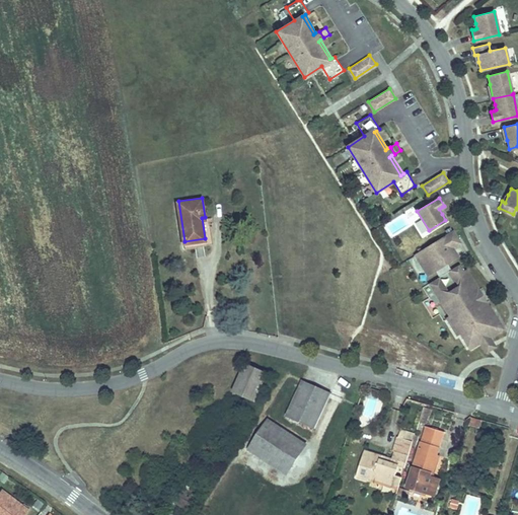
[(454,259),(446,245),(457,239),(452,231),(419,252),(432,273),(454,259)]
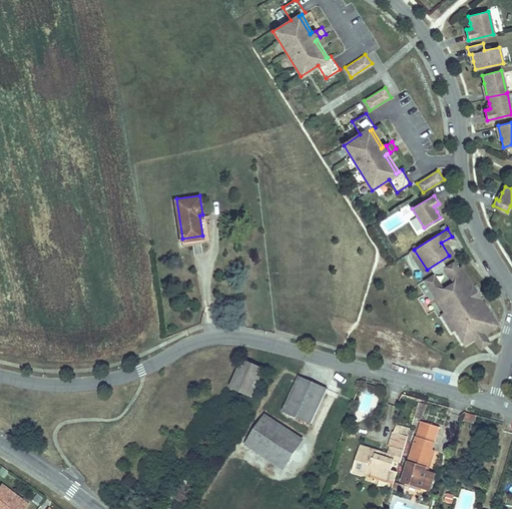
[(447,244),(454,239),(452,236),(441,242),(449,256),(452,253),(447,244)]
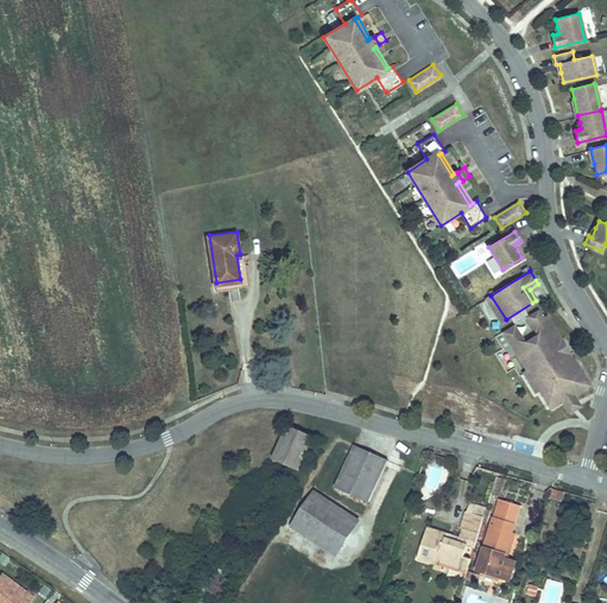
[(506,319),(491,296),(486,298),(501,322),(506,319)]
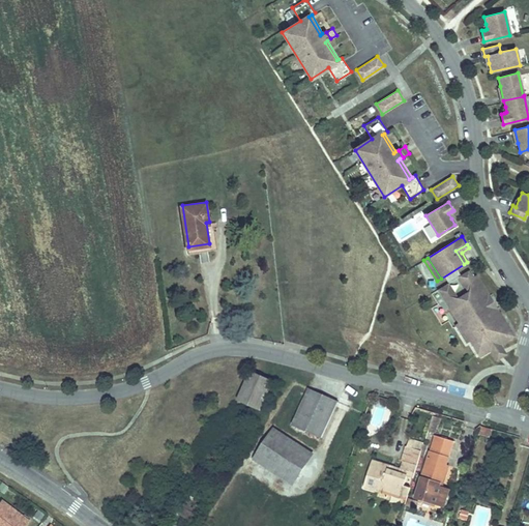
[(505,320),(501,313),(496,316),(493,311),(486,298),(489,296),(476,275),(472,278),(468,270),(459,276),(469,292),(457,299),(460,304),(451,310),(460,323),(457,325),(467,342),(470,340),(478,352),(493,343),(495,346),(500,344),(515,334),(507,324),(503,326),(501,323),(505,320)]
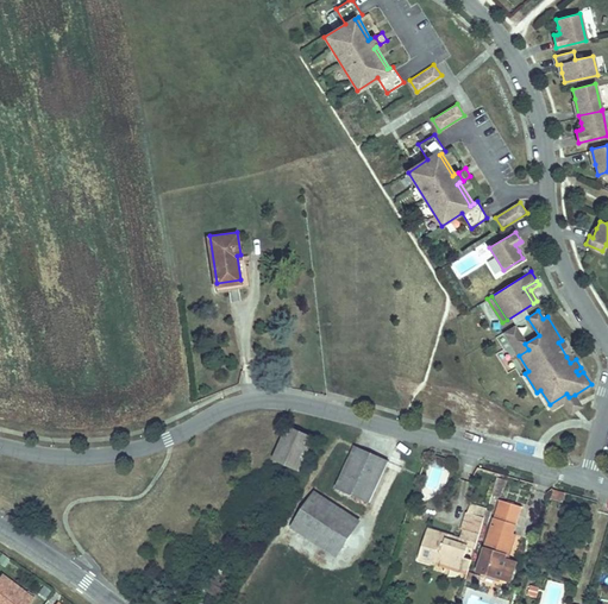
[(525,344),(514,326),(503,332),(519,356),(528,350),(525,344)]
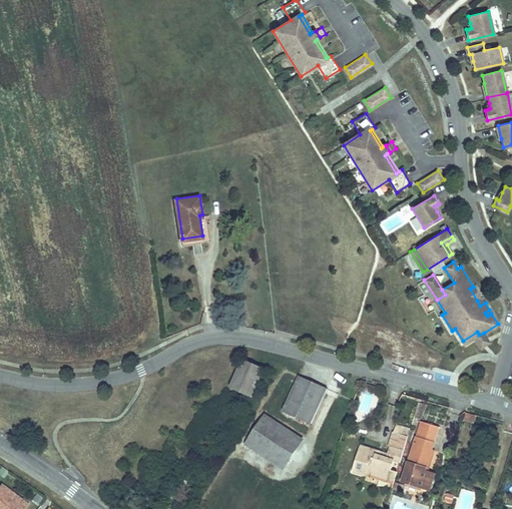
[(480,299),(473,287),(470,289),(477,301),(480,299)]
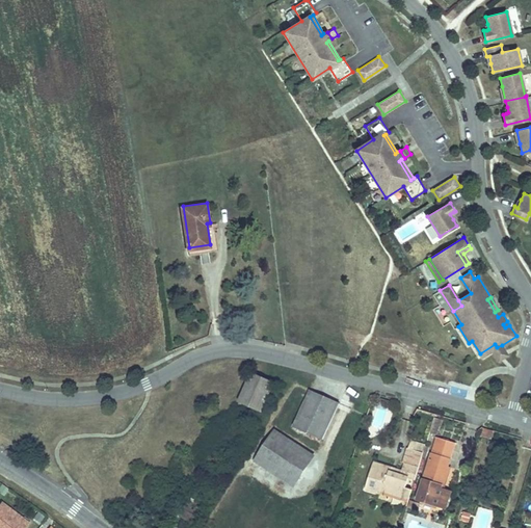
[(508,354),(502,345),(497,347),(495,344),(480,353),(482,358),(493,351),(499,361),(508,354)]
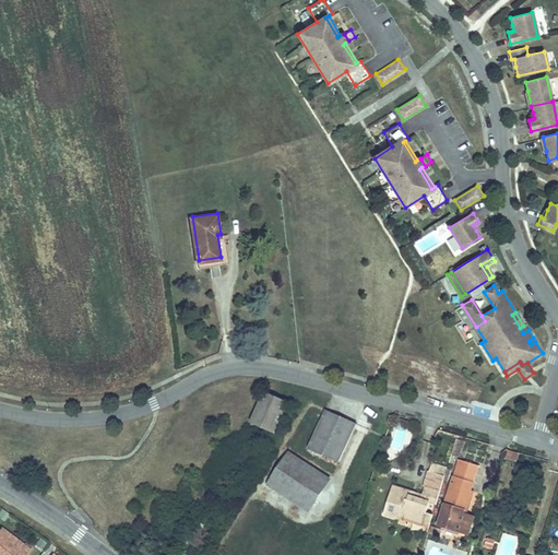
[(263,385),(249,416),(273,428),(287,396),(263,385)]
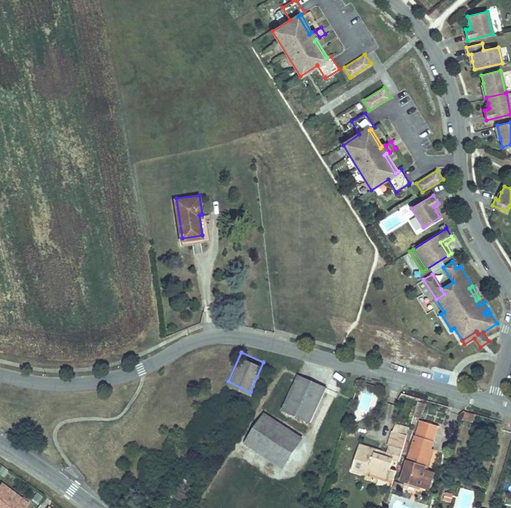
[(298,369),(283,403),(310,416),(325,382),(298,369)]
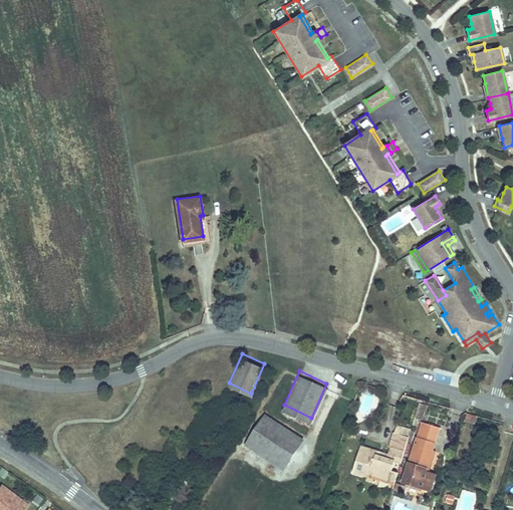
[(475,409),(465,407),(463,415),(473,418),(475,409)]
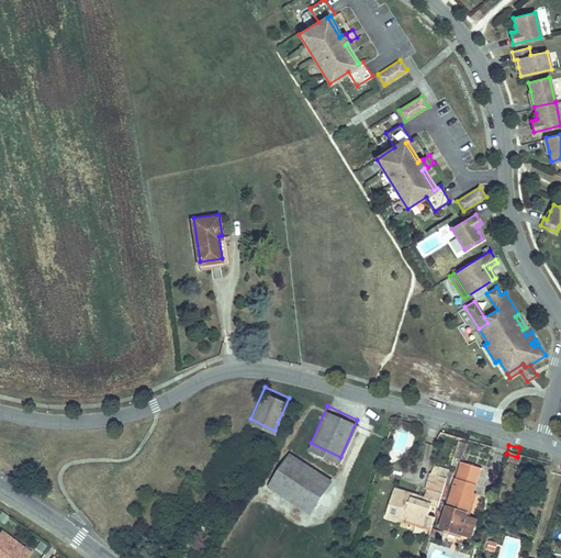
[(290,450),(271,480),(313,508),(332,477),(290,450)]
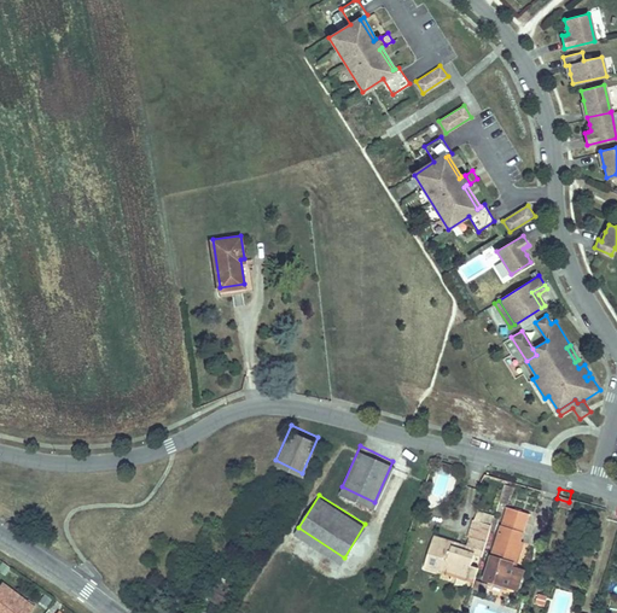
[(490,521),(494,512),(477,507),(475,517),(490,521)]
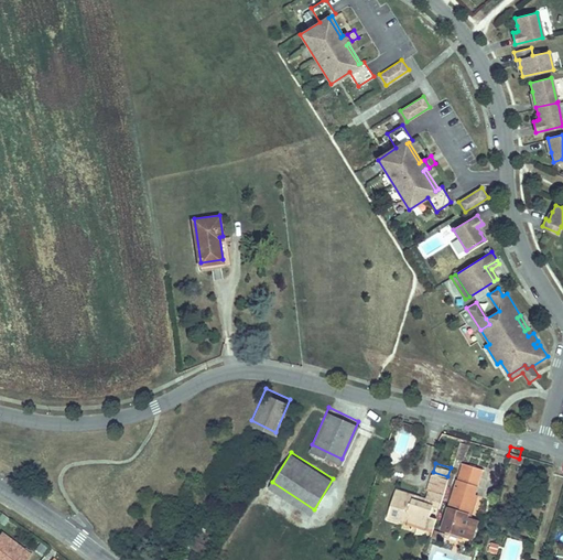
[(461,469),(458,476),(477,482),(479,474),(461,469)]
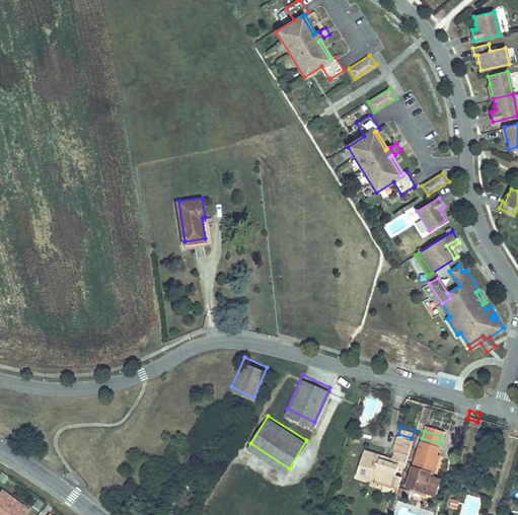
[(403,464),(412,438),(398,434),(390,460),(380,457),(381,452),(364,447),(356,473),(370,477),(371,474),(397,484),(400,473),(395,471),(398,463),(403,464)]
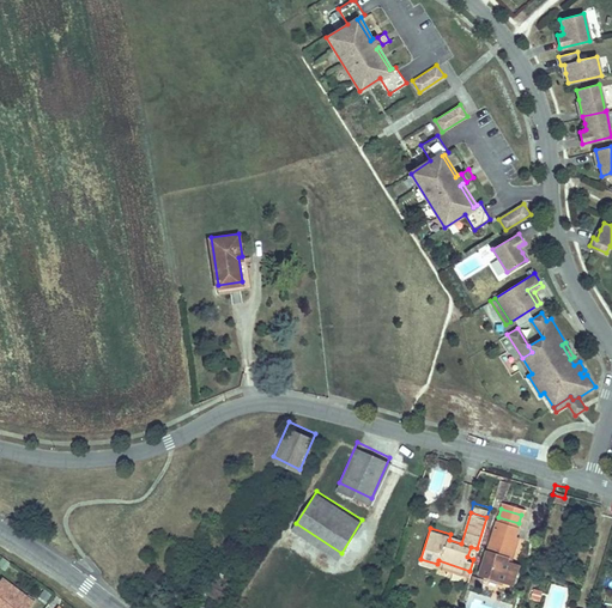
[(519,523),(498,517),(482,570),(508,578),(515,557),(511,555),(519,533),(516,533),(519,523)]
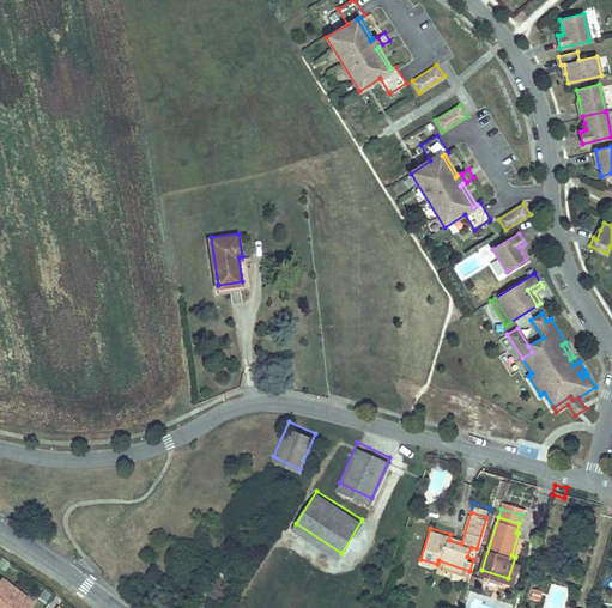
[(515,557),(508,578),(514,581),(520,559),(515,557)]
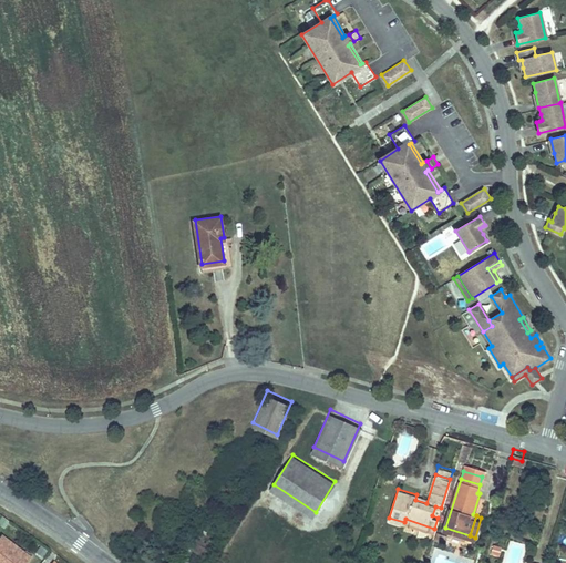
[(213,530),(201,523),(193,536),(205,544),(213,530)]
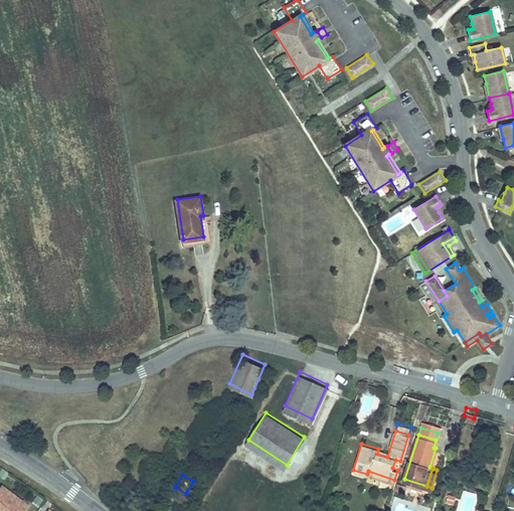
[(0,510),(19,510),(24,504),(0,486),(0,510)]
